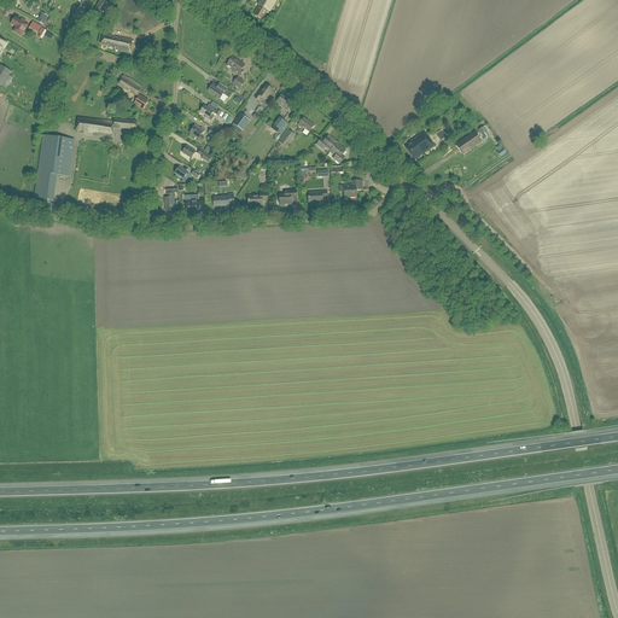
[(110,4),(105,0),(100,0),(91,15),(98,19),(110,4)]
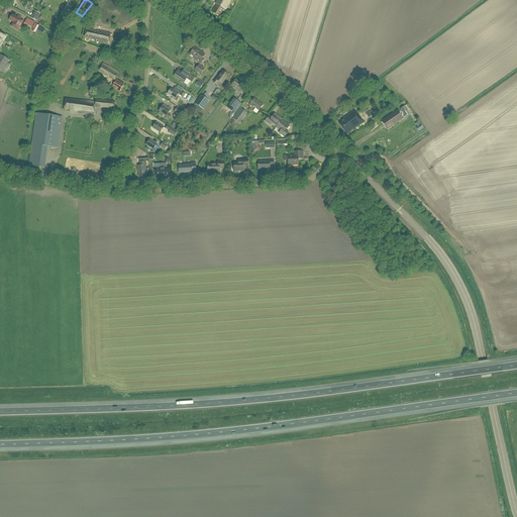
[(231,0),(216,0),(216,1),(217,1),(215,4),(217,5),(212,13),(219,17),(223,9),(226,10),(231,0)]
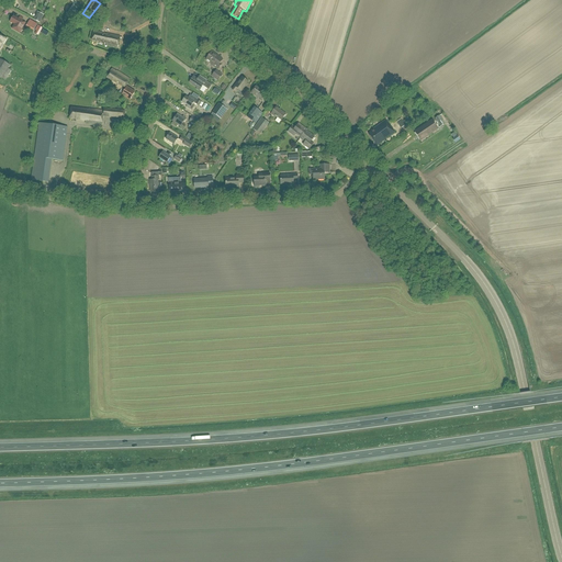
[(44,15),(37,12),(34,20),(40,23),(44,15)]
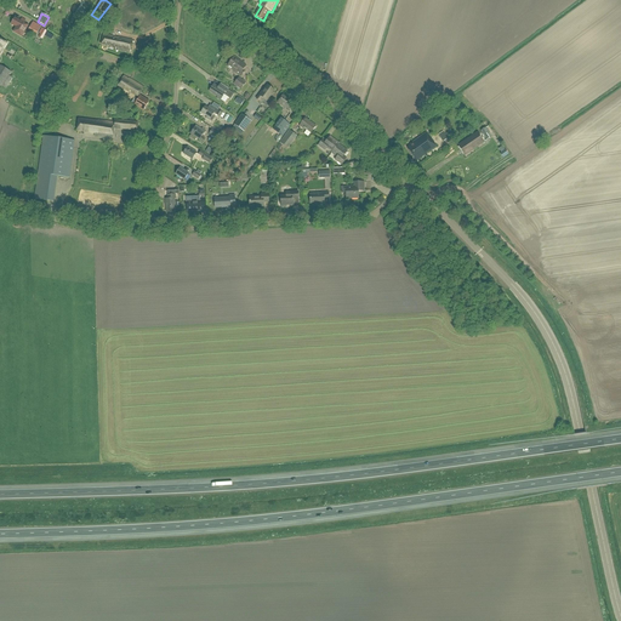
[(21,21),(15,18),(11,24),(16,27),(13,32),(22,38),(28,26),(24,23),(26,21),(22,18),(21,21)]
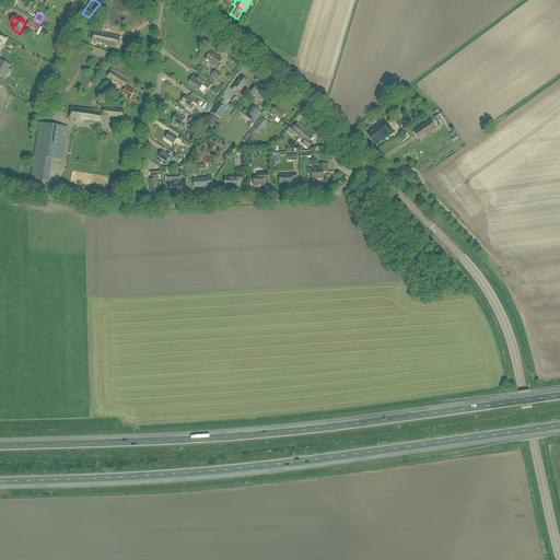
[(37,24),(30,20),(25,27),(33,32),(37,24)]
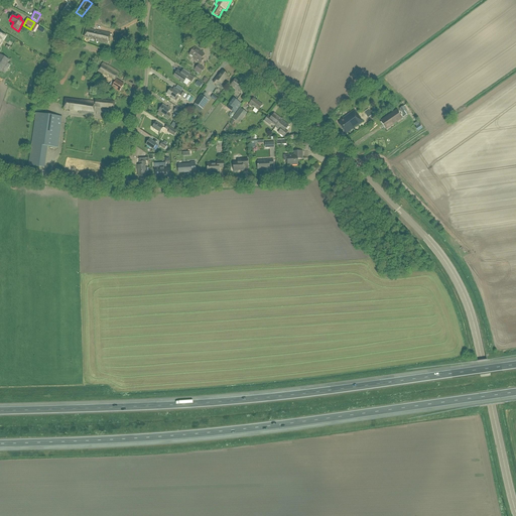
[(110,33),(86,28),(84,37),(97,39),(96,41),(108,44),(110,33)]
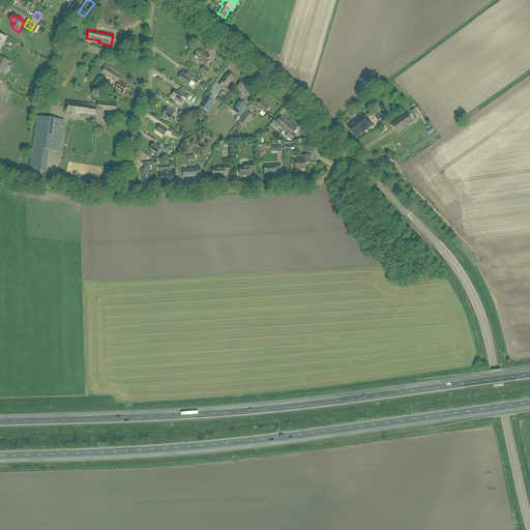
[(200,49),(195,56),(194,57),(201,62),(206,65),(209,61),(207,60),(210,57),(200,49)]
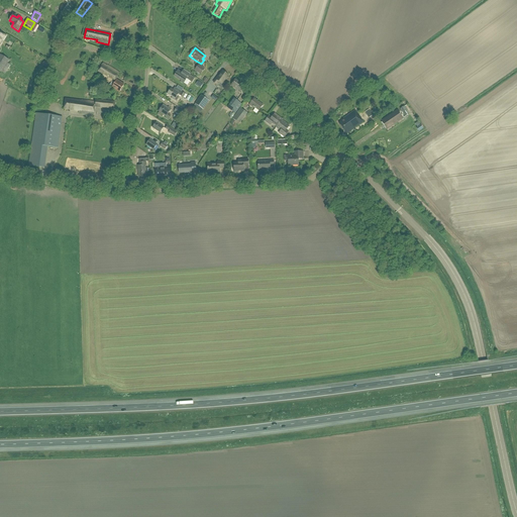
[(9,61),(0,55),(0,71),(5,74),(11,65),(8,63),(9,61)]
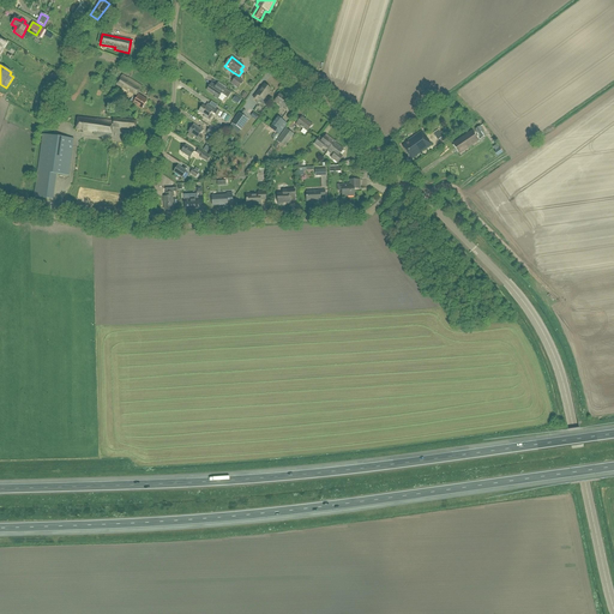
[(128,79),(122,76),(115,86),(121,90),(121,91),(133,98),(131,102),(133,103),(133,104),(142,110),(148,101),(138,95),(143,88),(128,78),(128,79)]
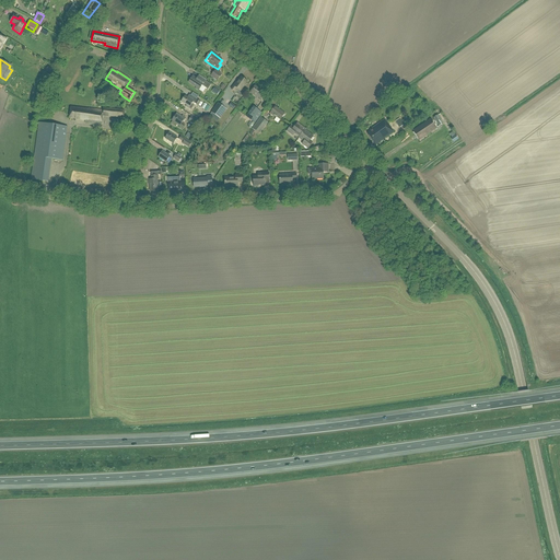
[(222,76),(216,70),(211,76),(213,78),(212,80),(216,82),(217,81),(222,76)]
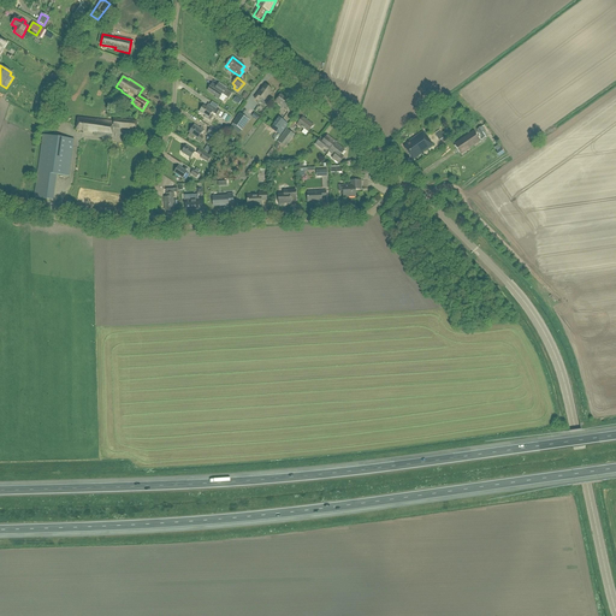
[(212,84),(207,92),(215,96),(215,98),(219,100),(223,94),(227,98),(231,93),(226,89),(223,87),(220,89),(212,84)]
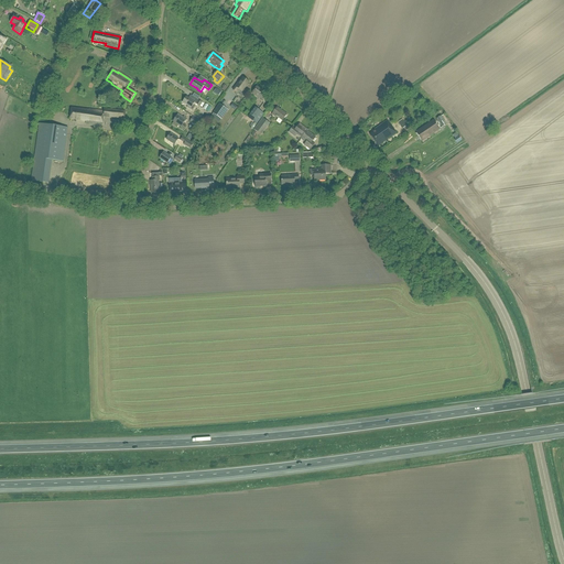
[(249,83),(242,78),(238,85),(237,85),(232,90),(236,93),(239,89),(242,93),(249,83)]
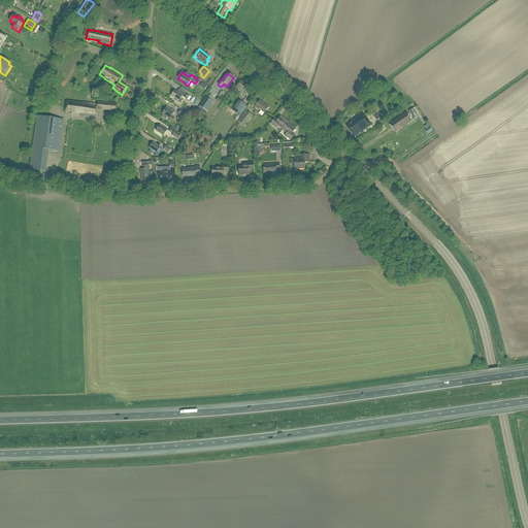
[(246,86),(240,81),(236,88),(248,96),(253,89),(246,85),(246,86)]
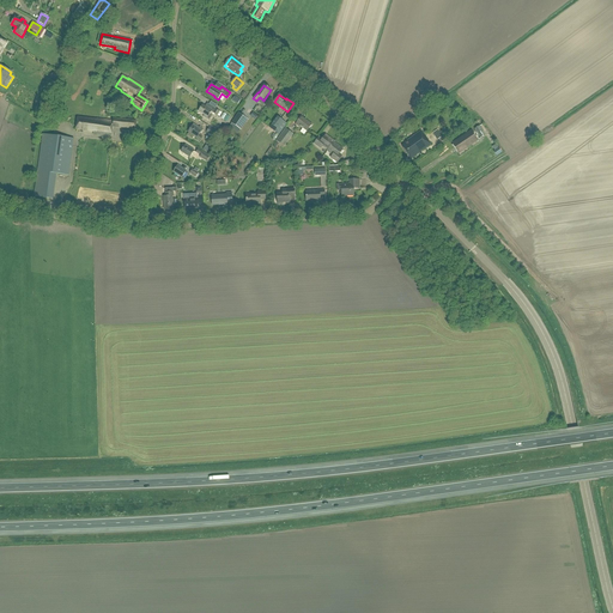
[(218,105),(211,102),(210,105),(207,104),(205,107),(202,105),(198,111),(204,115),(202,117),(208,121),(212,115),(211,114),(212,113),(217,116),(220,111),(216,109),(218,105)]
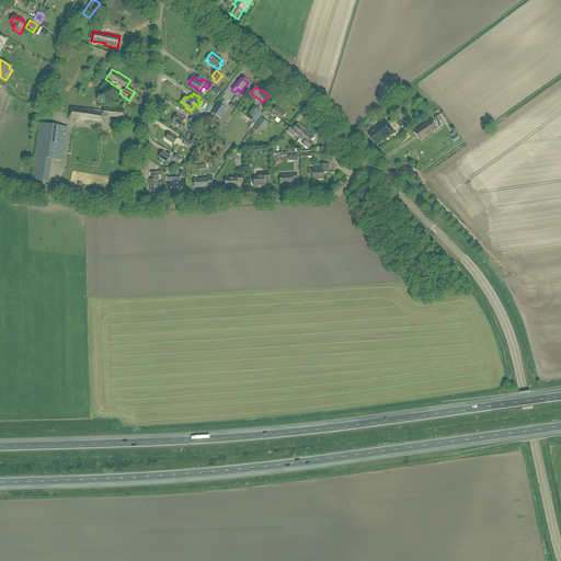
[(227,110),(218,104),(212,113),(220,119),(227,110)]
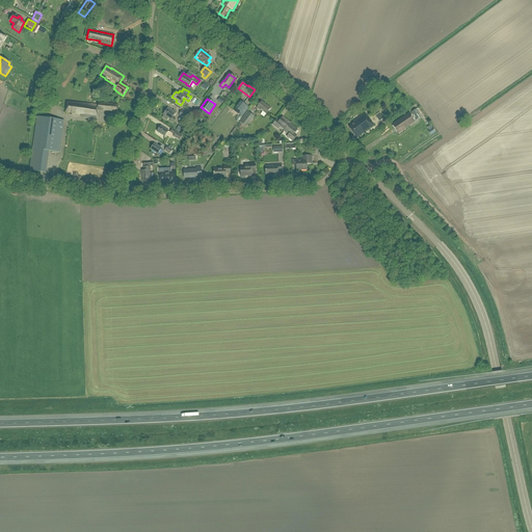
[(84,104),(68,102),(67,113),(81,114),(81,116),(97,118),(98,110),(117,112),(118,105),(98,103),(98,105),(84,103),(84,104)]
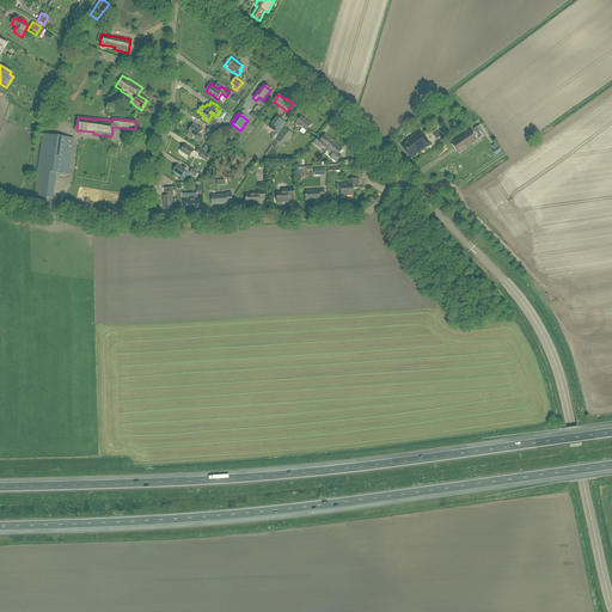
[(287,124),(277,117),(269,128),(277,133),(275,135),(277,138),(287,124)]
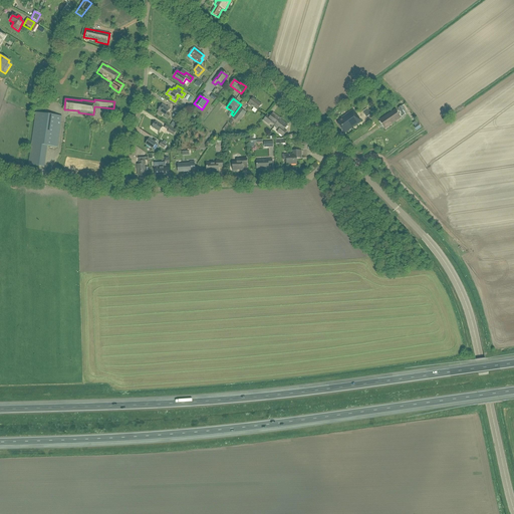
[(261,104),(253,98),(248,104),(251,106),(257,110),(261,104)]
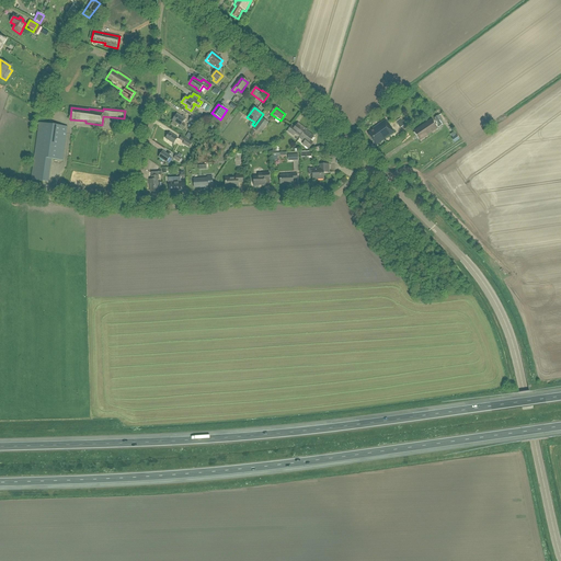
[(183,117),(178,114),(172,122),(171,125),(175,128),(178,125),(180,126),(180,127),(183,129),(185,126),(182,124),(184,119),(182,118),(183,117)]
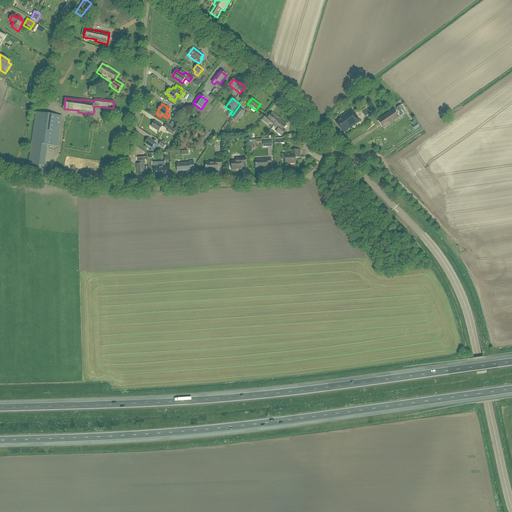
[(402,105),(397,109),(402,116),(407,112),(402,105)]
